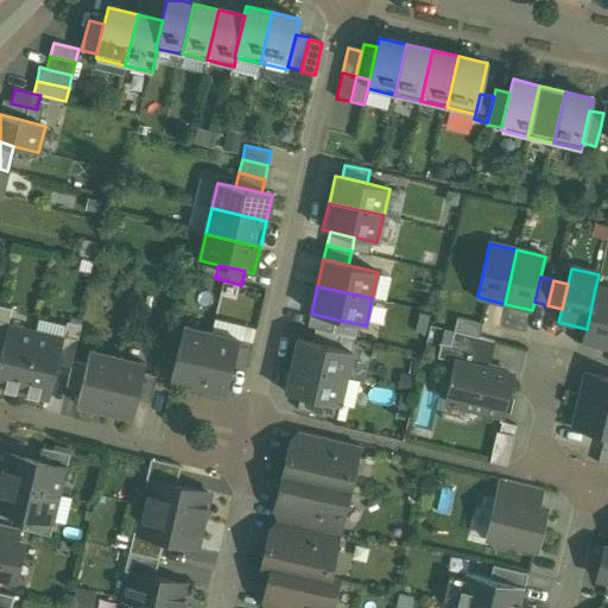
[(607,290),(595,289),(587,329),(583,342),(607,347),(607,290)]
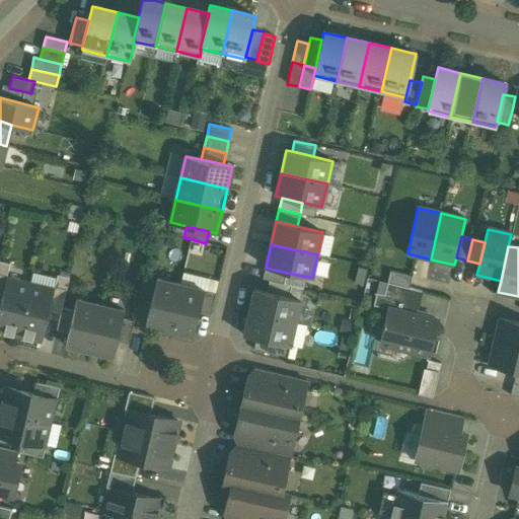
[(9,265),(0,262),(0,299),(1,300),(6,280),(9,265)]
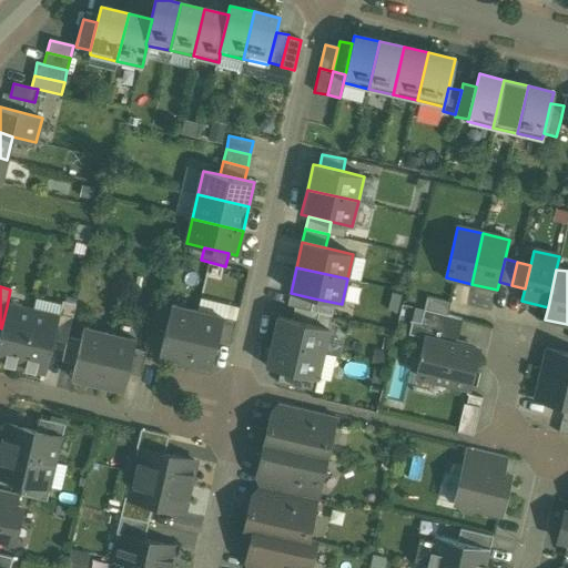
[(291,293),(287,306),(295,307),(312,311),(314,298),(291,293)]
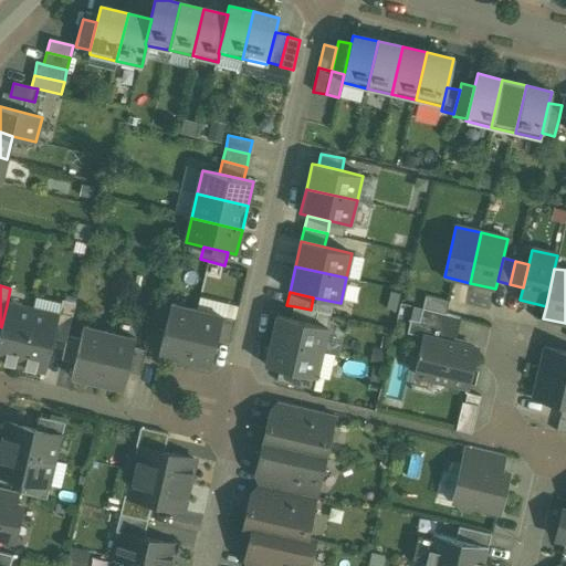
[(425,296),(422,308),(447,314),(449,302),(425,296)]
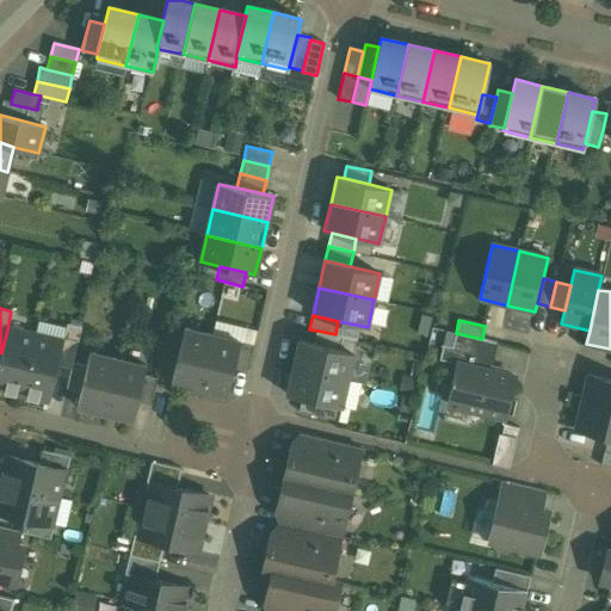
[(81,327),(67,323),(63,343),(57,365),(72,369),(73,363),(81,327)]
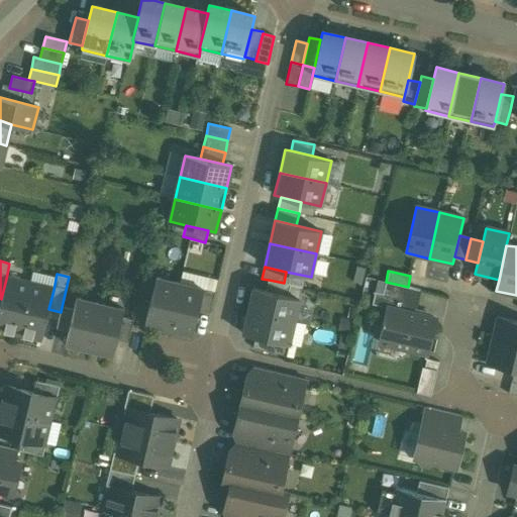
[(179,284),(156,278),(149,302),(144,324),(169,329),(179,284)]
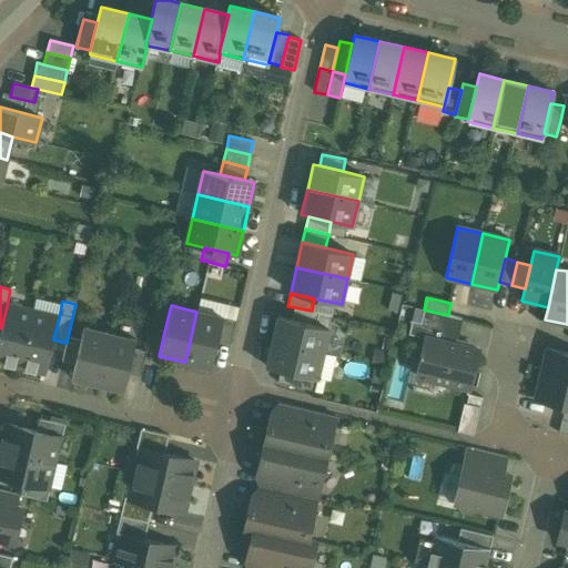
[(32,313),(7,306),(1,328),(0,333),(0,361),(20,366),(32,313)]
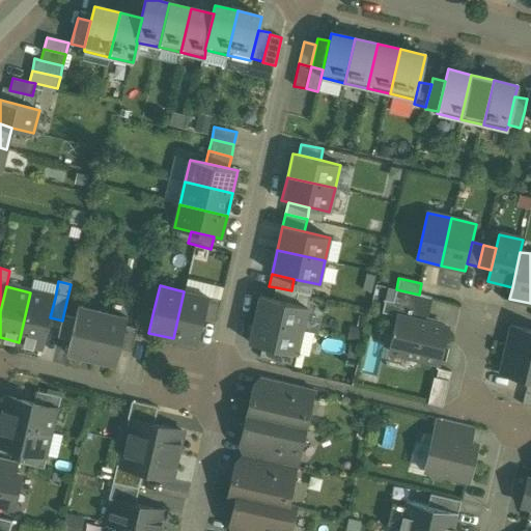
[(274,299),(307,306),(310,295),(291,290),(276,287),(274,299)]
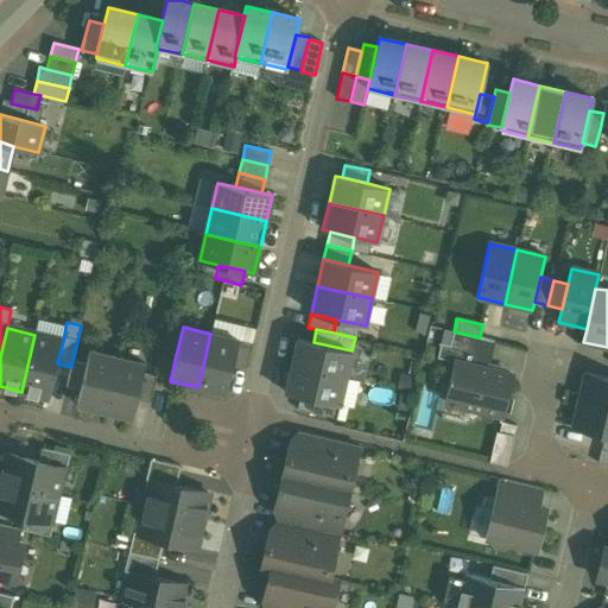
[(480,337),(454,331),(450,344),(441,343),(437,358),(455,362),(456,361),(488,368),(495,341),(480,337)]
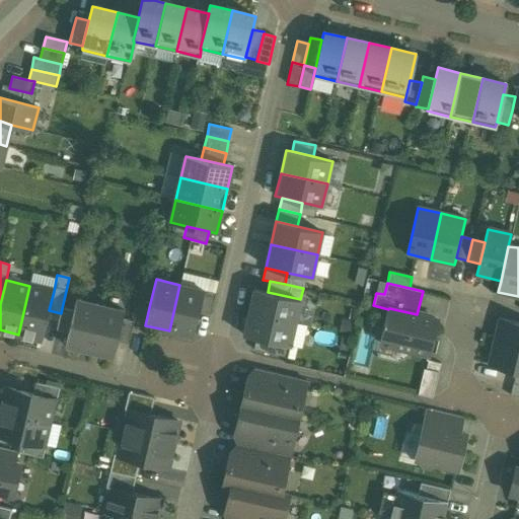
[(204,290),(179,285),(169,330),(193,337),(199,312),(204,290)]
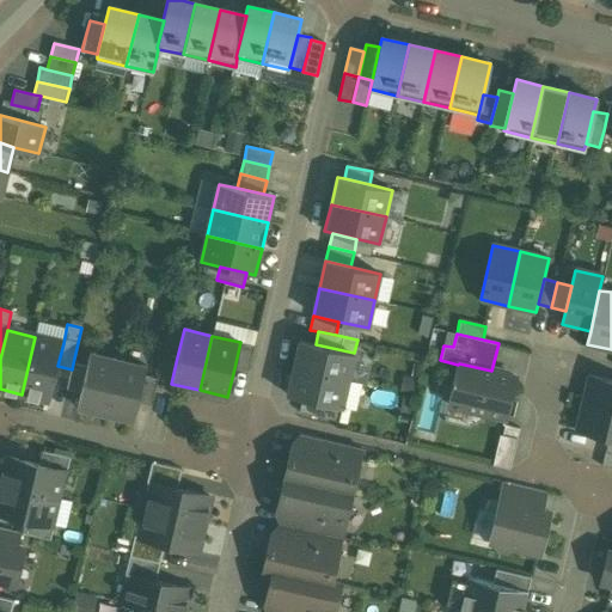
[(63,343),(35,337),(22,395),(49,401),(57,366),(63,343)]
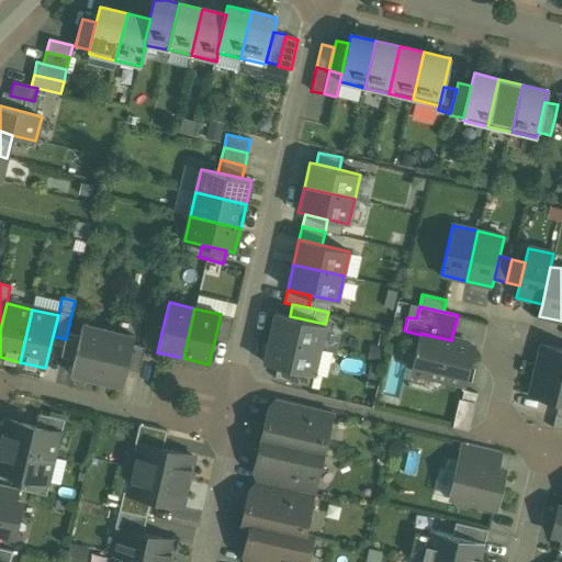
[(234,317),(221,314),(215,338),(228,340),(234,317)]
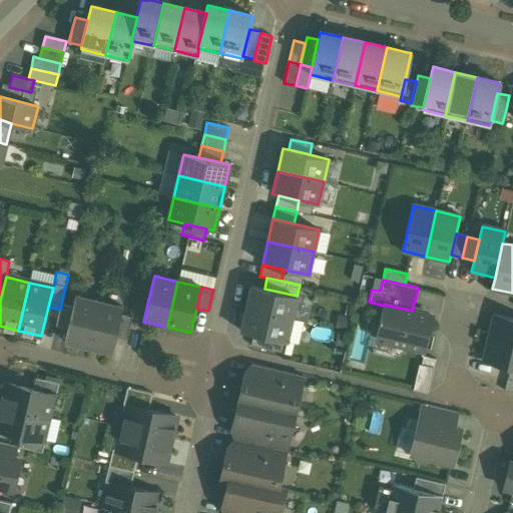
[(297,297),(250,287),(245,309),(292,319),(297,297)]
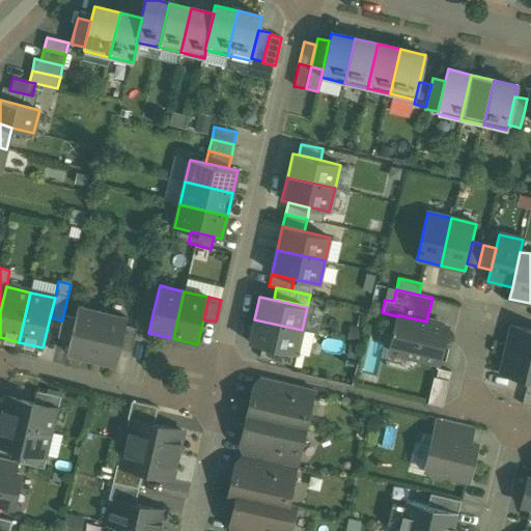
[(103,312),(78,306),(75,318),(70,340),(67,354),(91,360),(103,312)]
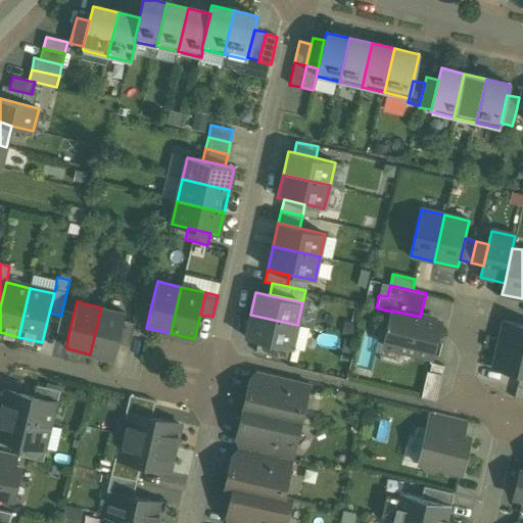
[(146,328),(151,305),(140,303),(135,325),(146,328)]
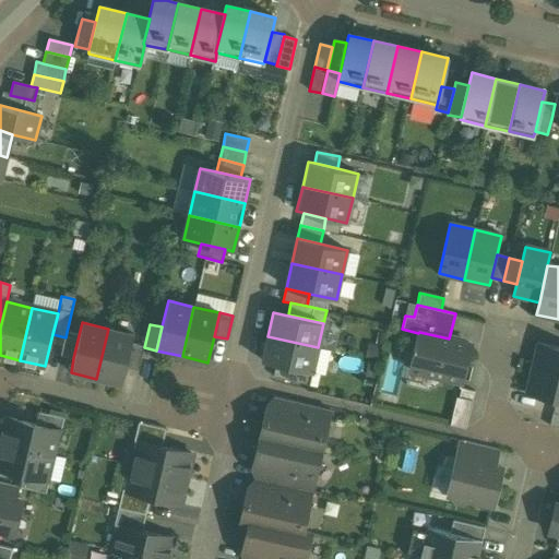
[(133,334),(108,329),(96,379),(121,384),(126,367),(131,344),(133,334)]
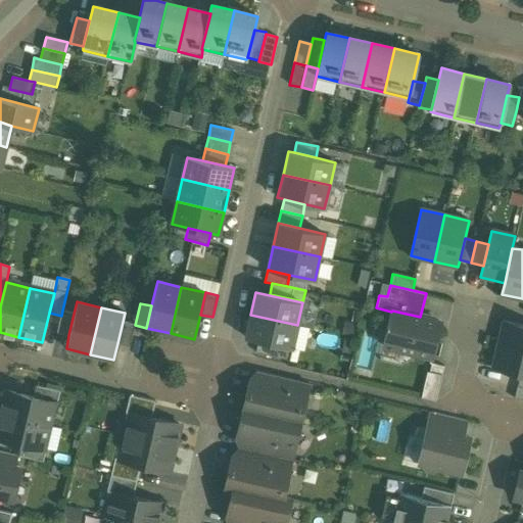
[(74,314),(62,311),(61,316),(57,333),(68,335),(74,314)]
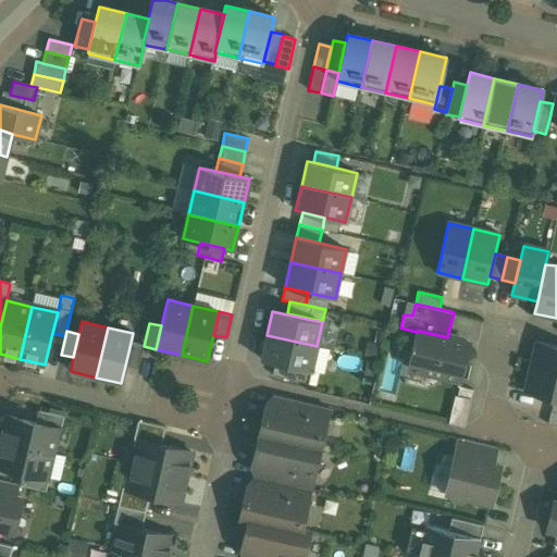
[(447,337),(418,331),(417,332),(408,369),(459,381),(468,343),(447,337)]
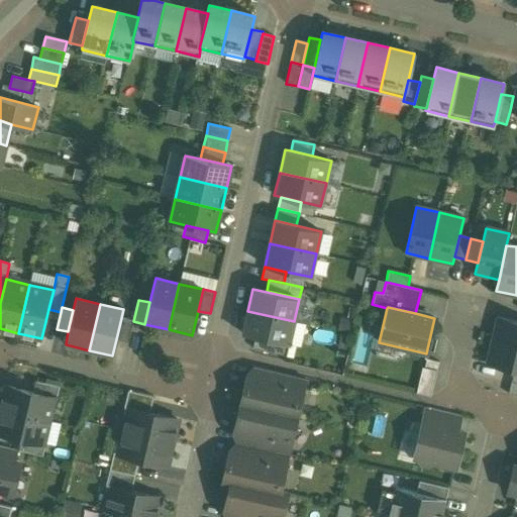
[(294,321),(247,311),(242,333),(289,344),(294,321)]
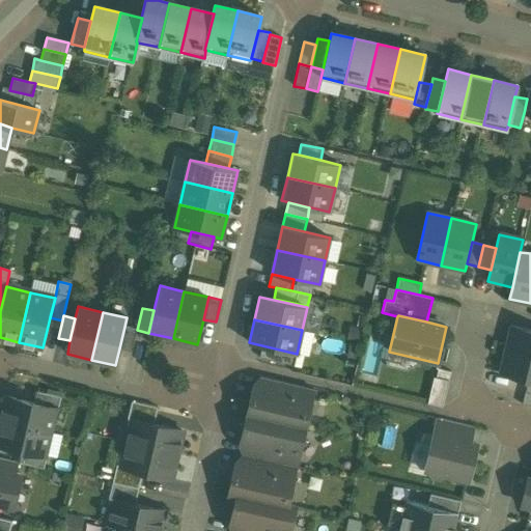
[(530,356),(530,330),(511,326),(506,351),(530,356)]
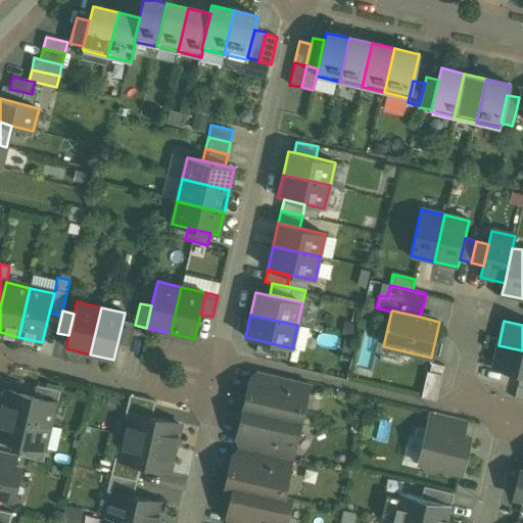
[(129,346),(135,325),(123,322),(117,343),(129,346)]
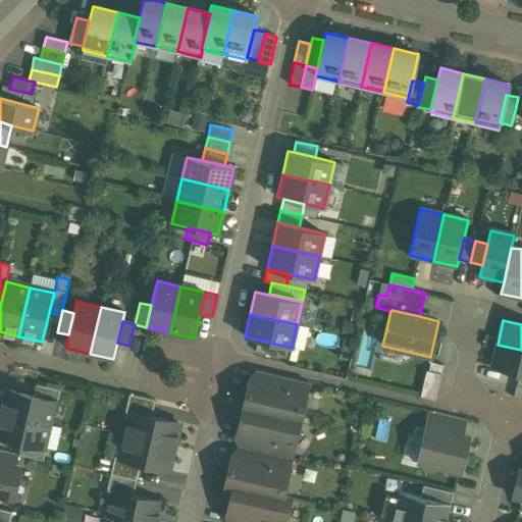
[(256,351),(289,359),(292,348),(258,341),(256,351)]
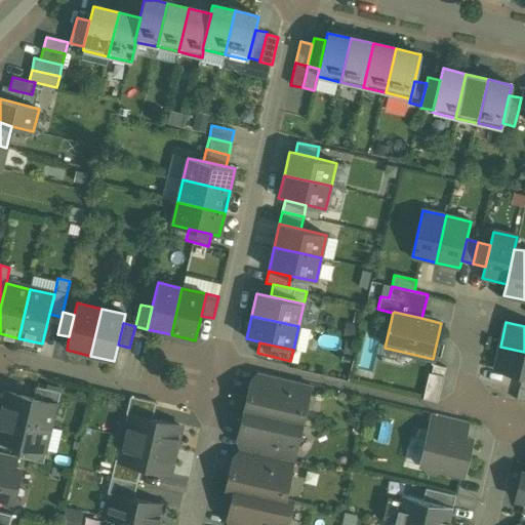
[(524,376),(524,352),(500,347),(494,370),(522,376),(524,376)]
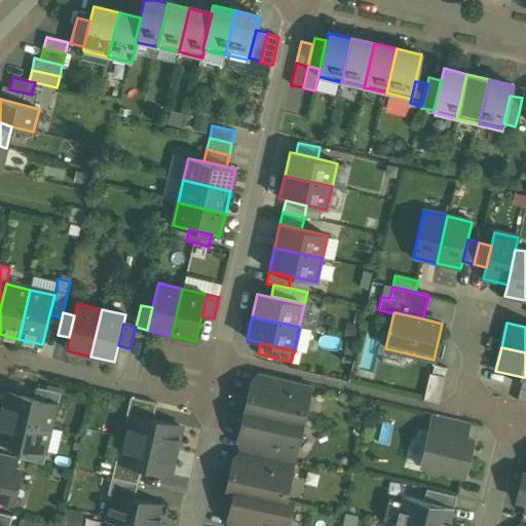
[(310,385),(258,373),(255,384),(307,397),(310,385)]
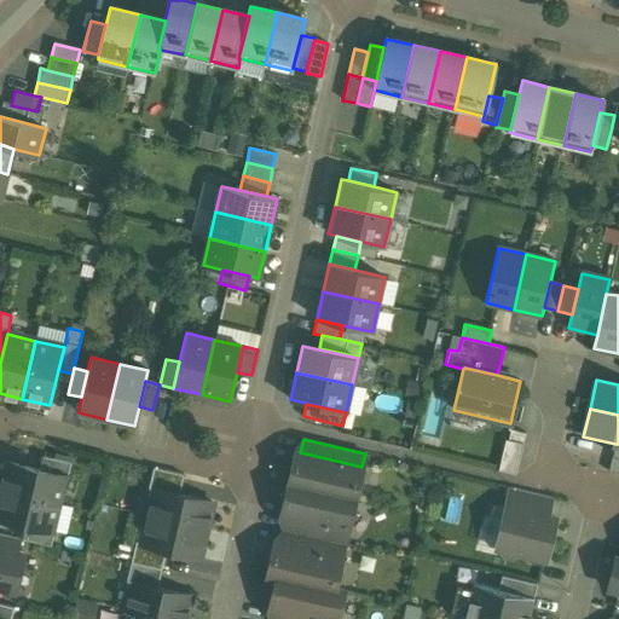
[(498,467),(510,469),(514,443),(502,441),(498,467)]
